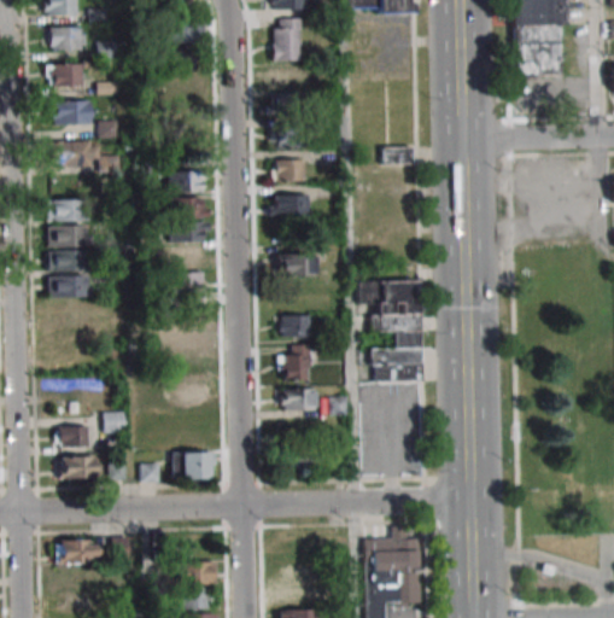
[(76,15),(76,0),(44,0),(45,15),(76,15)]
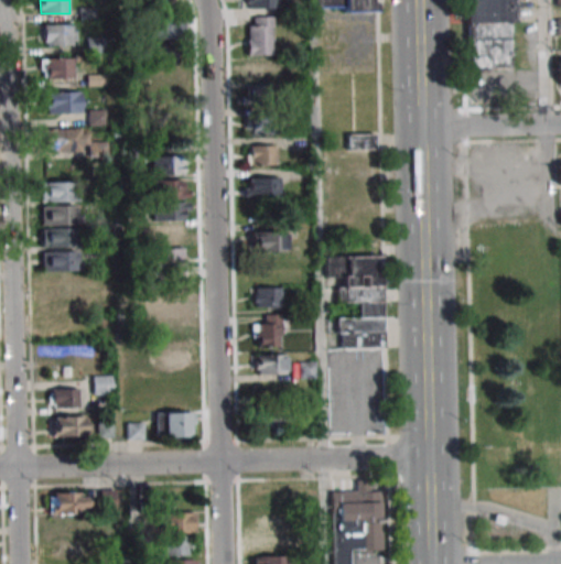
[(173,0),(151,0),(151,40),(185,40),(185,18),(174,18),(173,0)]
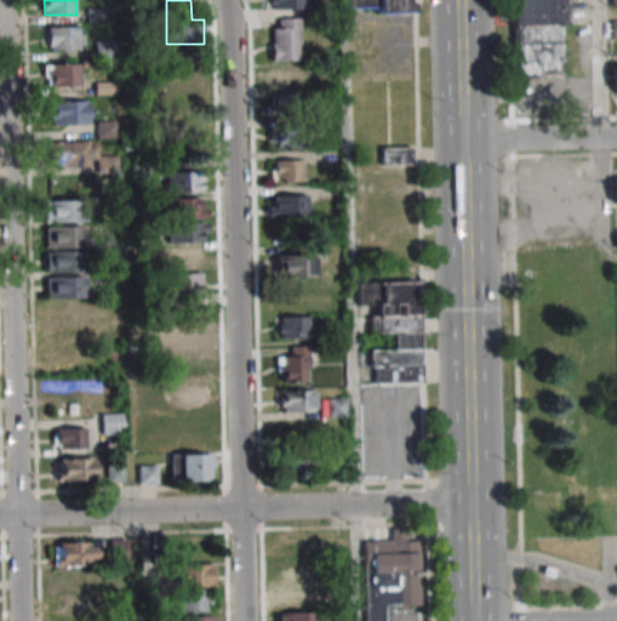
[(307,0),(268,0),(269,10),(307,10),(307,0)]
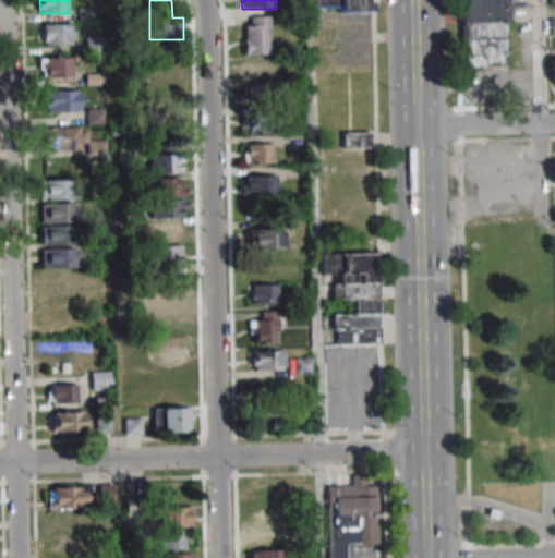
[(372,0),(314,0),(314,8),(340,8),(340,13),(373,13),(372,0)]
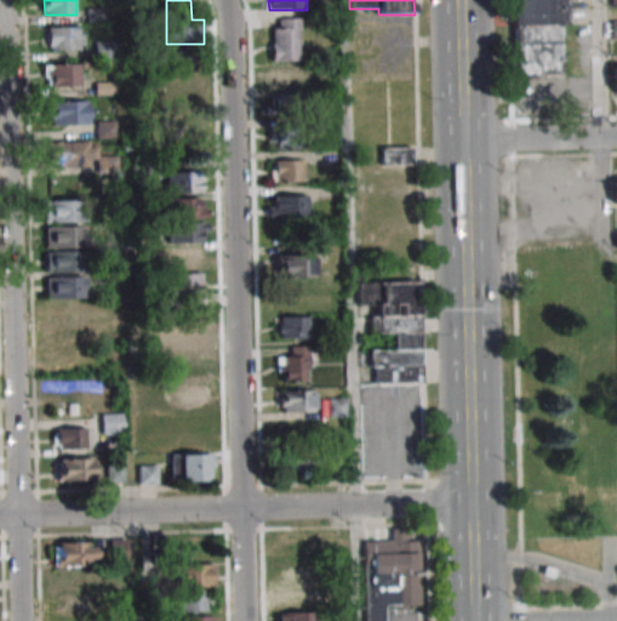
[(564,26),(572,26),(571,0),(515,0),(518,77),(565,75),(564,26)]
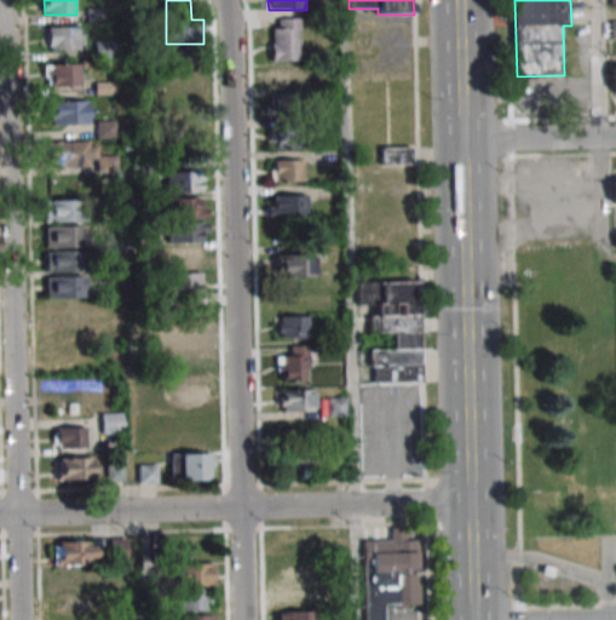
[(272,62),(301,62),(301,18),(272,18),(272,62)]
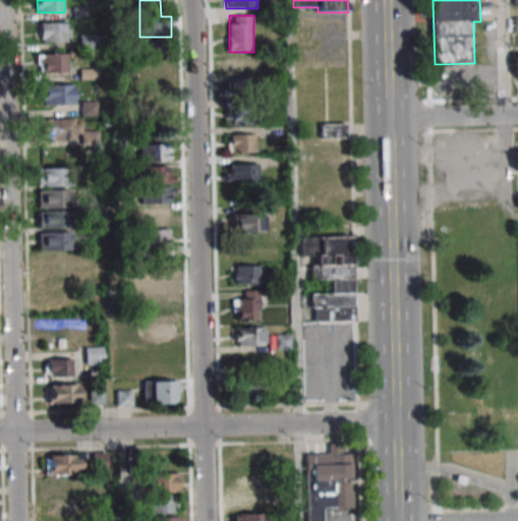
[(41,42),(72,42),(72,23),(41,23),(41,42)]
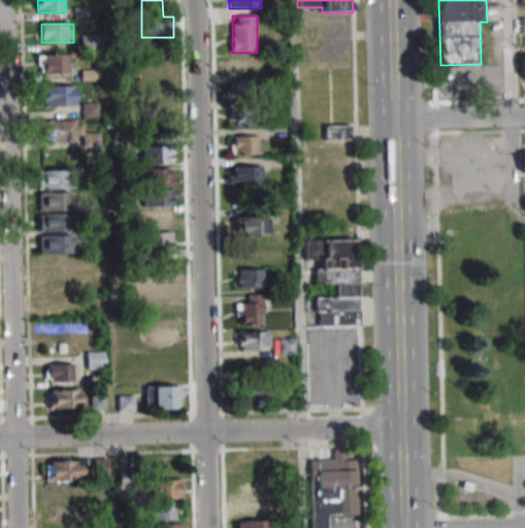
[(71,55),(41,55),(41,74),(71,74),(71,55)]
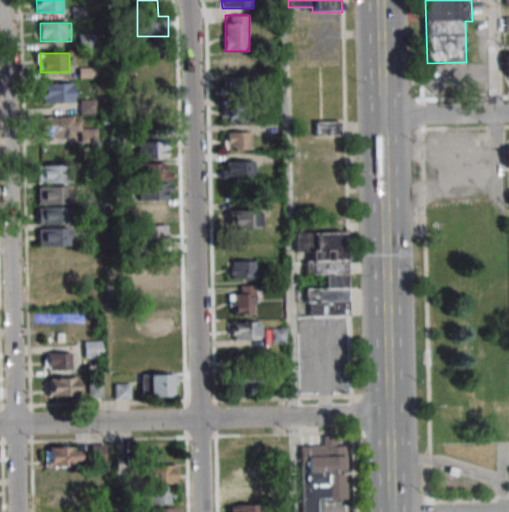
[(221,73),(253,73),(253,56),(221,56),(221,73)]
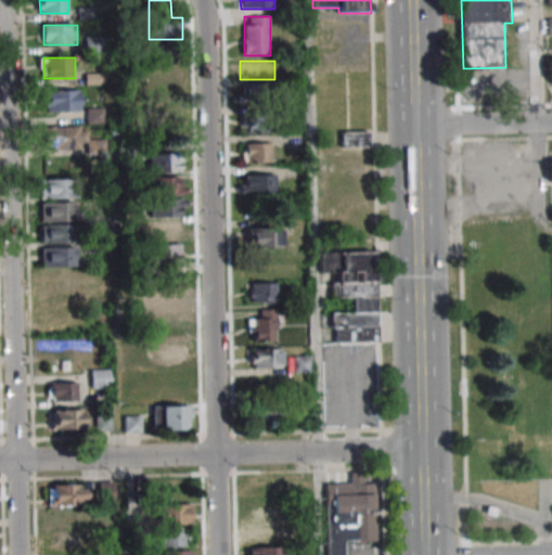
[(184,84),(184,63),(148,63),(148,84),(184,84)]
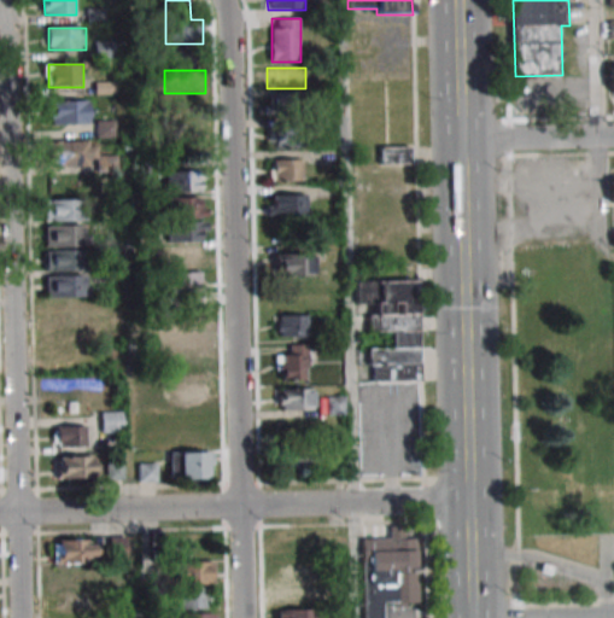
[(205,97),(168,97),(168,117),(179,117),(179,133),(205,133),(205,118),(205,97)]
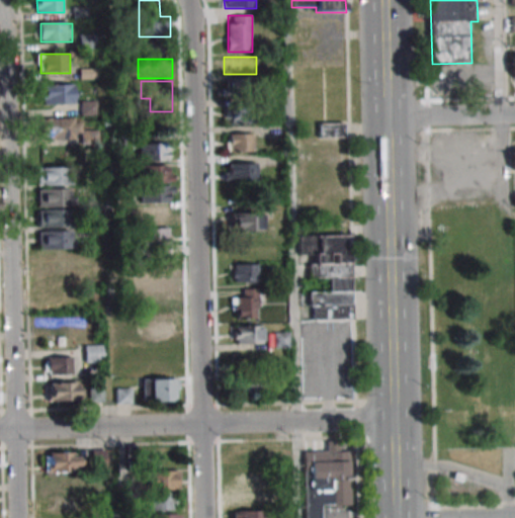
[(255,81),(230,81),(230,93),(255,93),(255,81)]
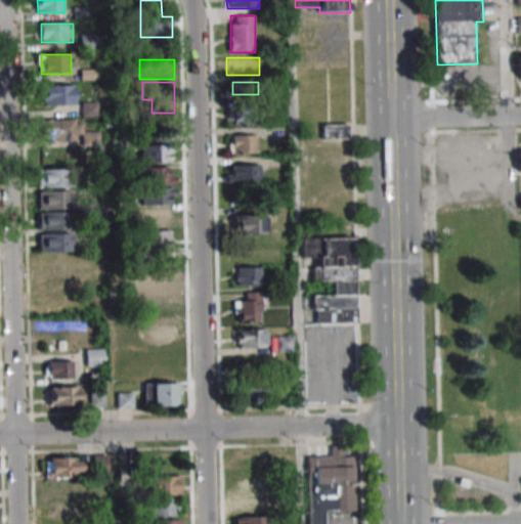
[(43,85),(43,105),(77,105),(77,85),(43,85)]
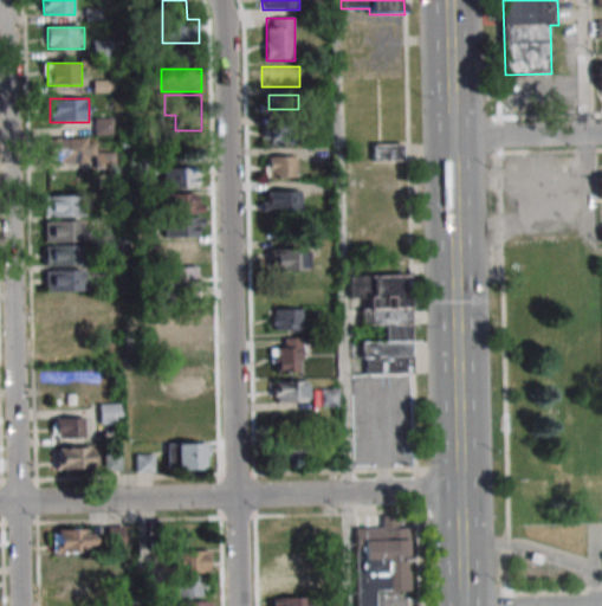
[(97,117),(97,135),(116,135),(116,117),(97,117)]
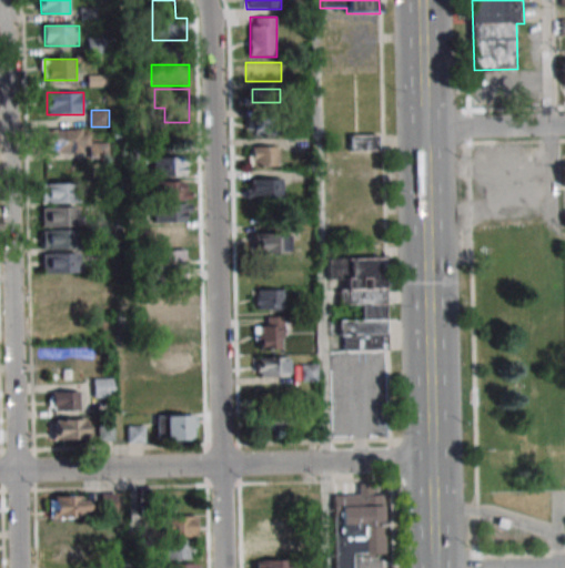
[(279,117),(249,117),(249,135),(279,135),(279,117)]
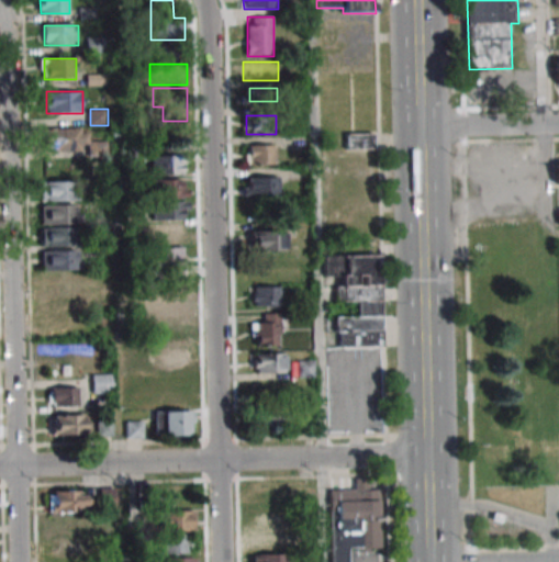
[(135,117),(123,117),(123,138),(135,139),(135,117)]
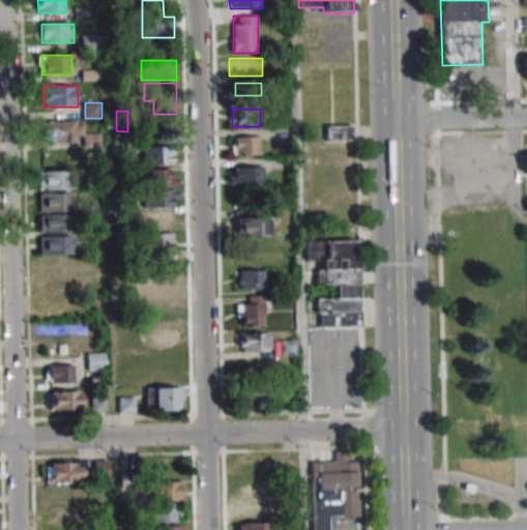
[(85,134),(85,120),(45,120),(45,142),(100,142),(100,134),(85,134)]
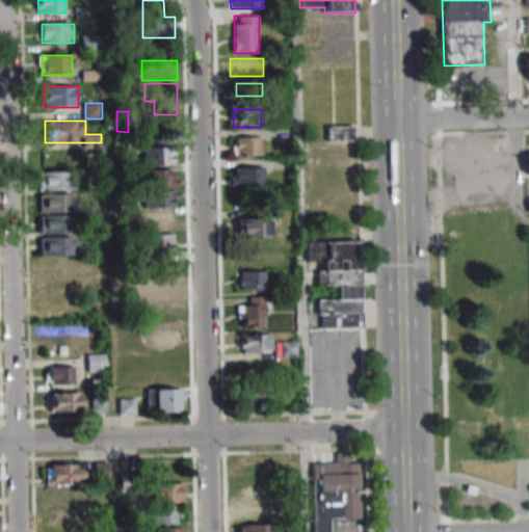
[(329,127),(329,141),(355,141),(355,127),(329,127)]
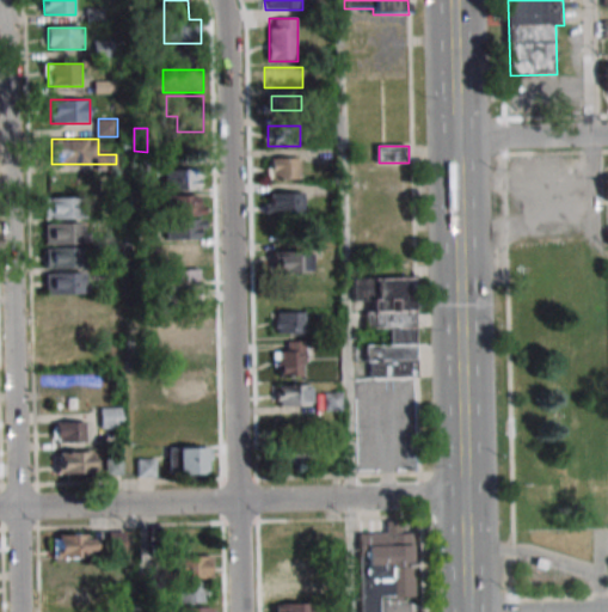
[(269,178),(302,178),(302,157),(269,157),(269,178)]
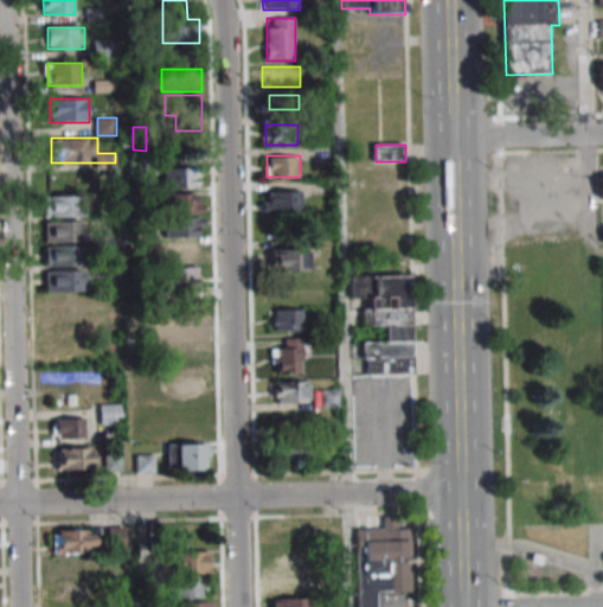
[(203,187),(201,167),(165,167),(165,187),(203,187)]
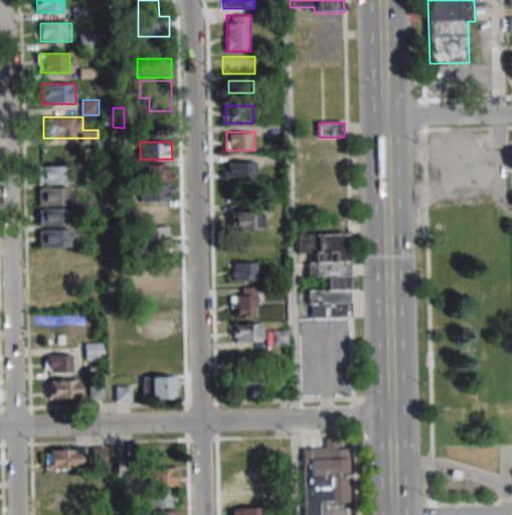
[(259,162),(225,162),(225,180),(259,180),(259,162)]
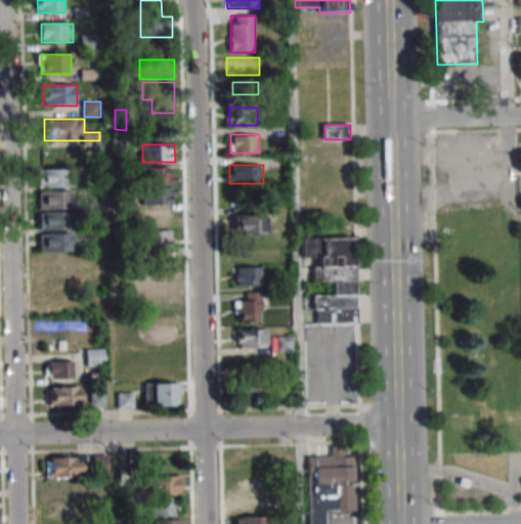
[(143,167),(143,185),(176,185),(176,167),(143,167)]
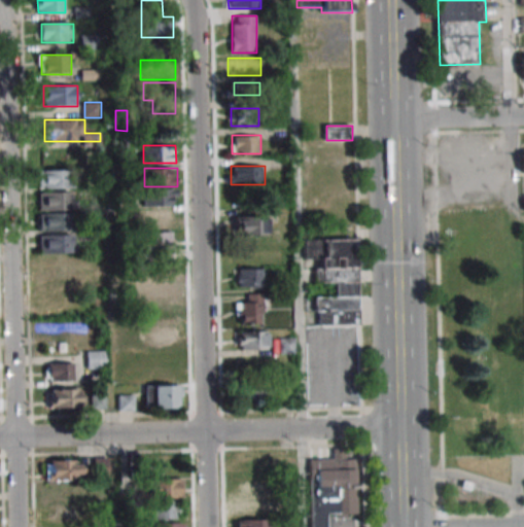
[(39,170),(39,187),(72,187),(72,170),(39,170)]
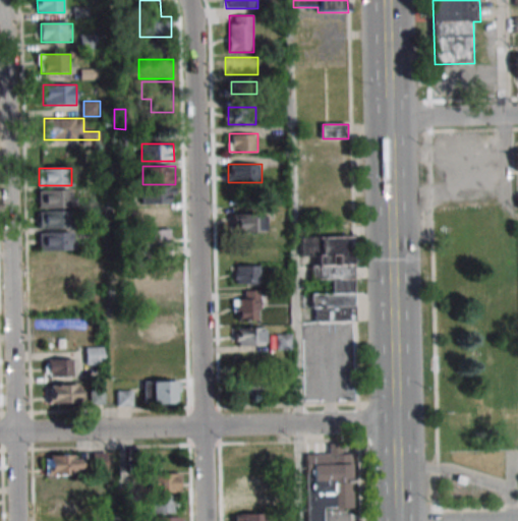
[(176,186),(144,186),(144,204),(176,203),(176,186)]
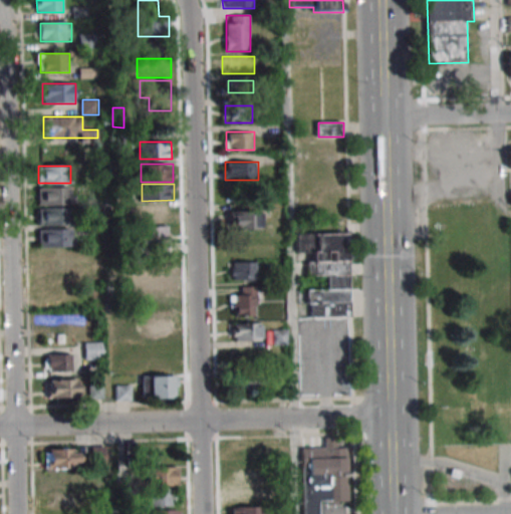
[(70,187),(39,187),(39,204),(70,204),(70,187)]
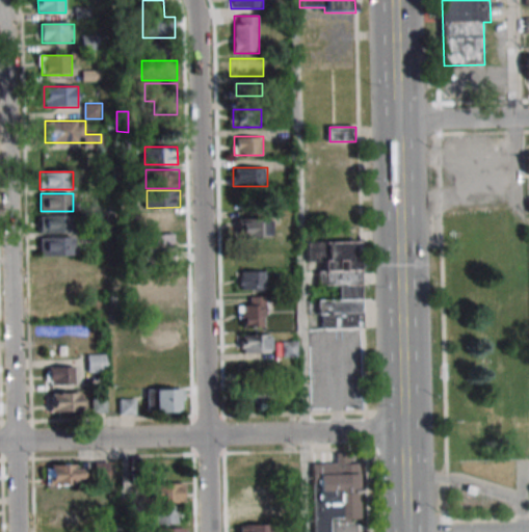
[(147,213),(147,231),(179,231),(179,213),(147,213)]
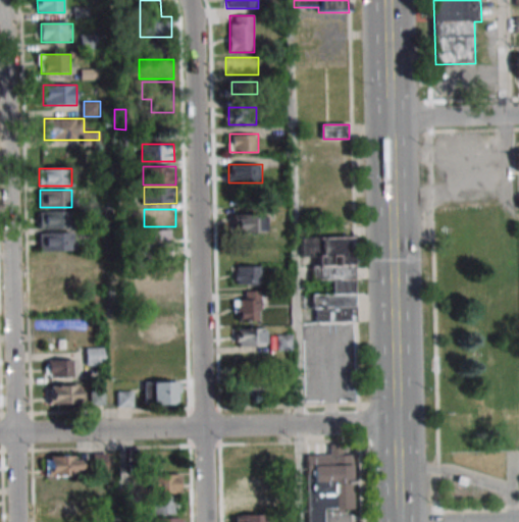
[(72,211),(41,211),(41,228),(72,228),(72,211)]
